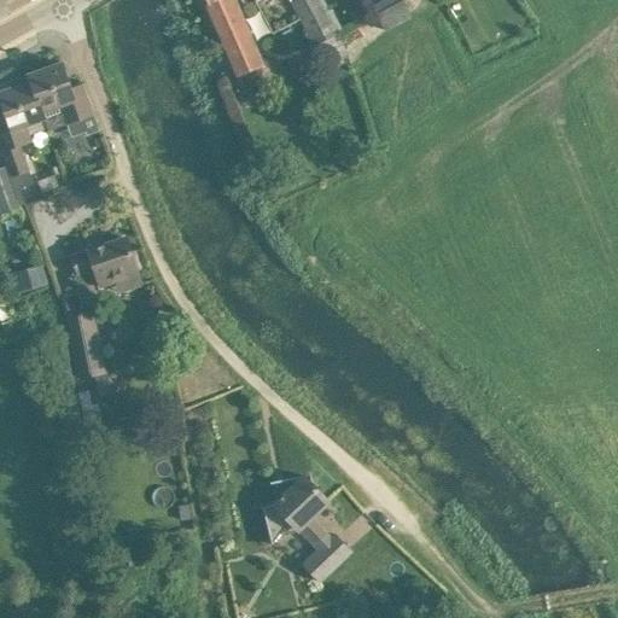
[(233,0),(205,0),(208,3),(207,4),(237,76),(262,66),(233,0)]
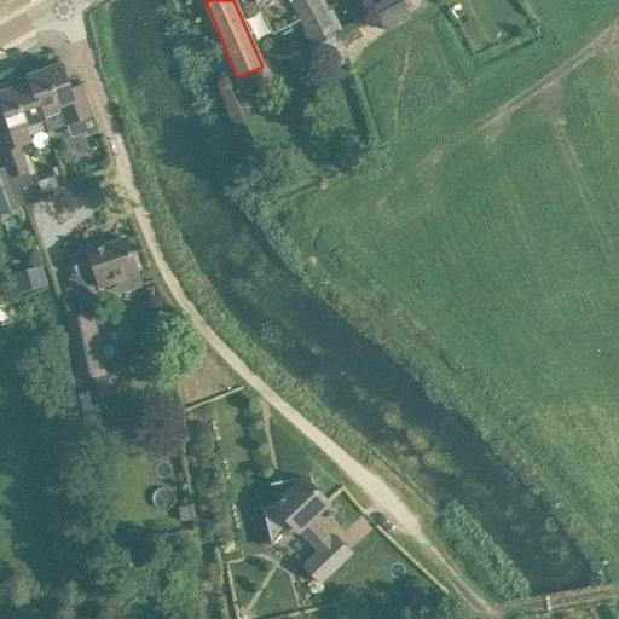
[(299,0),(293,4),(316,46),(336,35),(318,0),(299,0)]
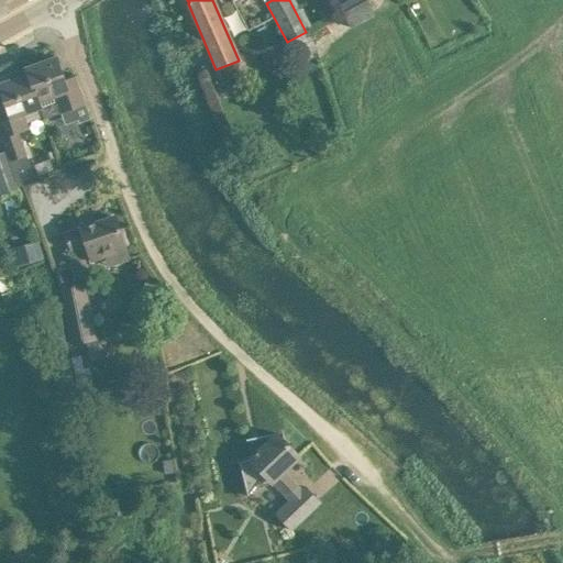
[(335,0),(342,12),(364,0),(335,0)]
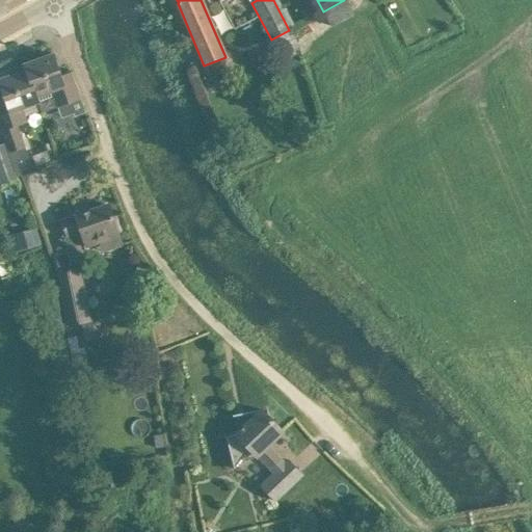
[(299,49),(289,30),(271,40),(282,58),(299,49)]
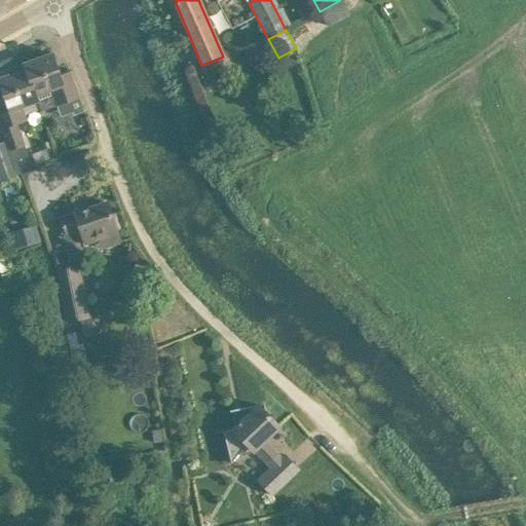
[(24,64),(38,102),(41,111),(79,98),(70,72),(60,76),(52,53),(24,64)]
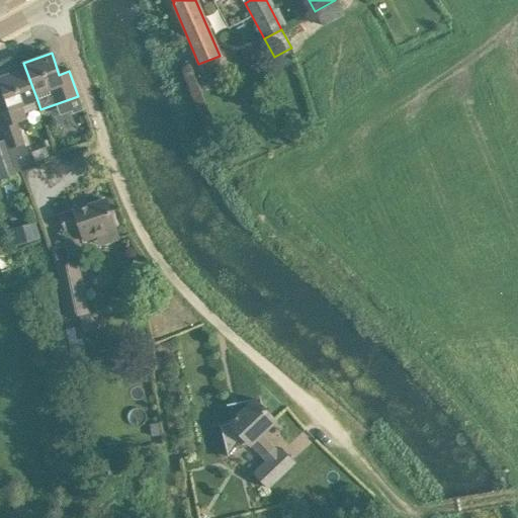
[(13,72),(0,77),(0,84),(9,109),(0,112),(0,125),(8,152),(25,147),(16,121),(26,118),(22,106),(37,100),(23,63),(11,67),(13,72)]
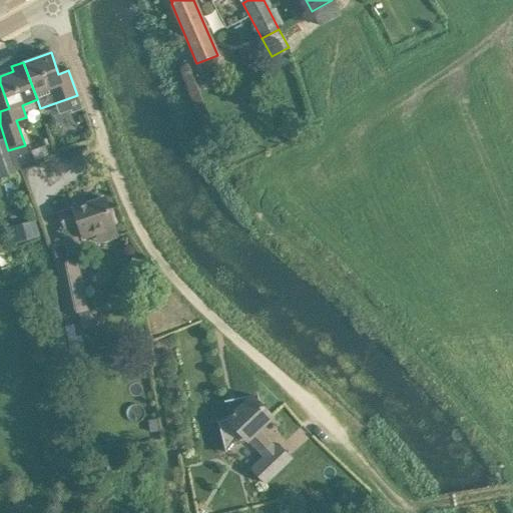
[(0,174),(1,177),(16,172),(4,138),(0,139),(0,174)]
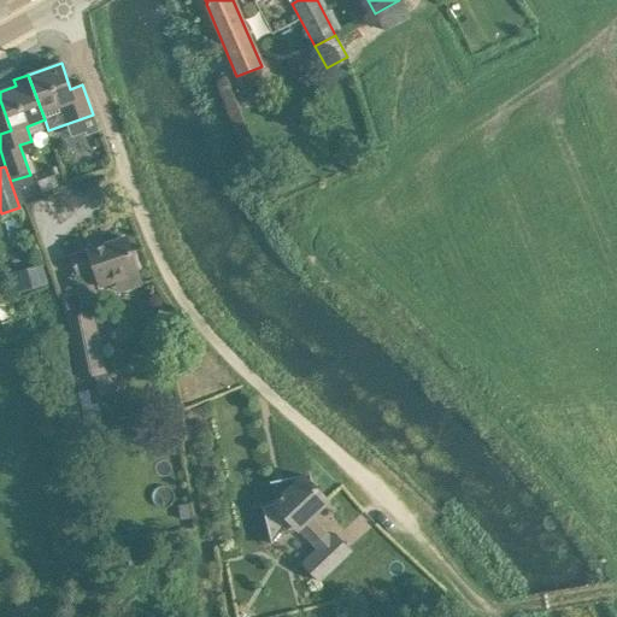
[(87,251),(71,257),(77,274),(93,268),(100,287),(137,275),(136,272),(141,270),(135,256),(131,257),(124,238),(87,251)]
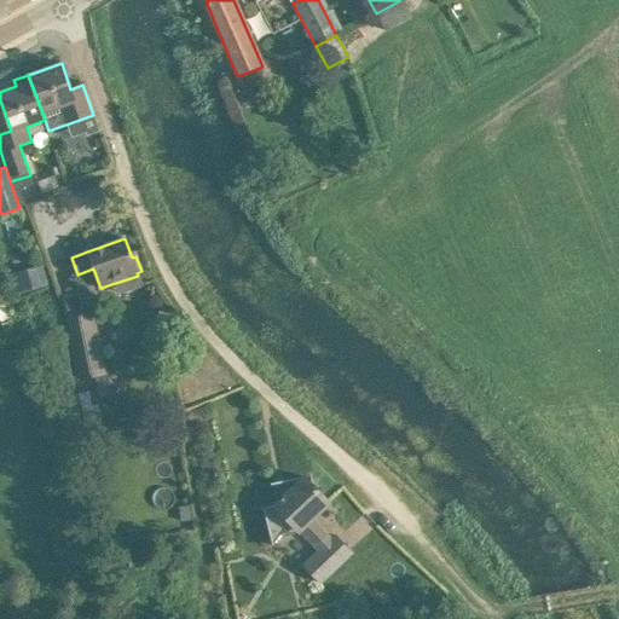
[(41,265),(13,272),(19,291),(46,283),(41,265)]
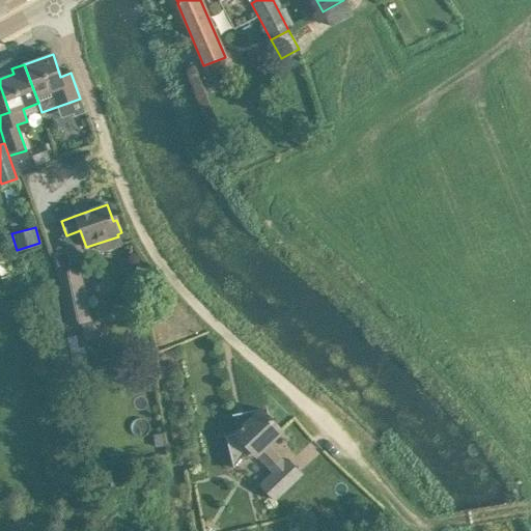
[(50,253),(58,273),(68,324),(88,319),(79,269),(77,270),(67,246),(50,253)]
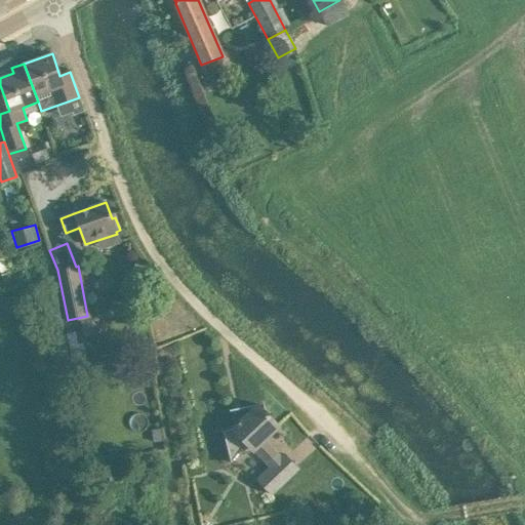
[(67,333),(71,354),(84,350),(83,342),(78,344),(76,331),(67,333)]
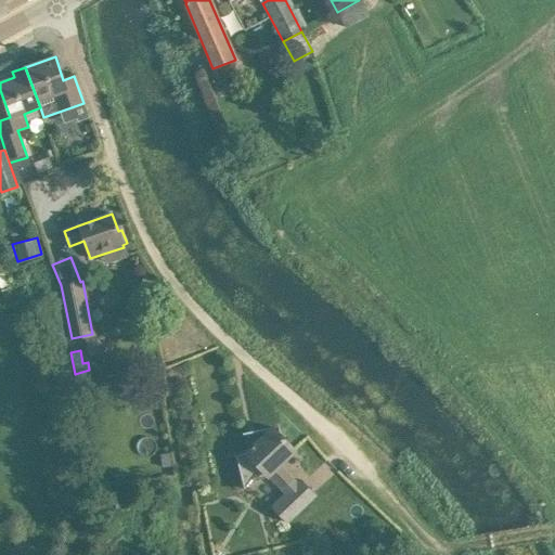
[(92,389),(89,370),(75,374),(78,391),(92,389)]
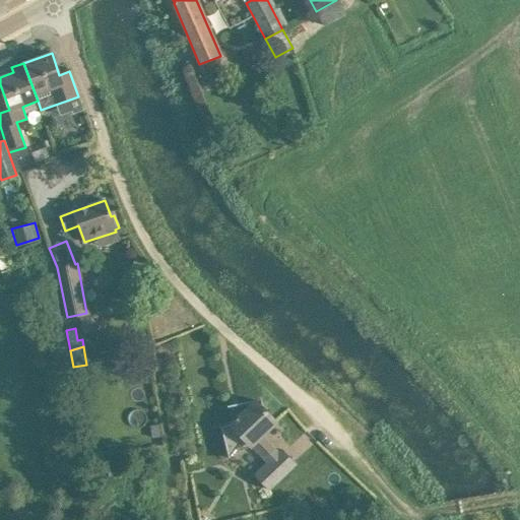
[(232,427),(221,429),(230,457),(239,443),(240,446),(242,448),(244,448),(247,448),(251,445),(267,463),(277,452),(261,435),(275,421),(255,400),(239,403),(242,414),(231,425),(232,427)]
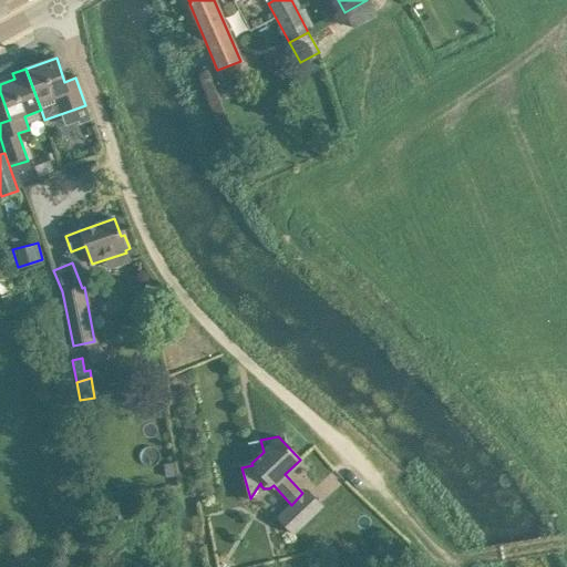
[(173,461),(164,461),(165,474),(174,473),(173,461)]
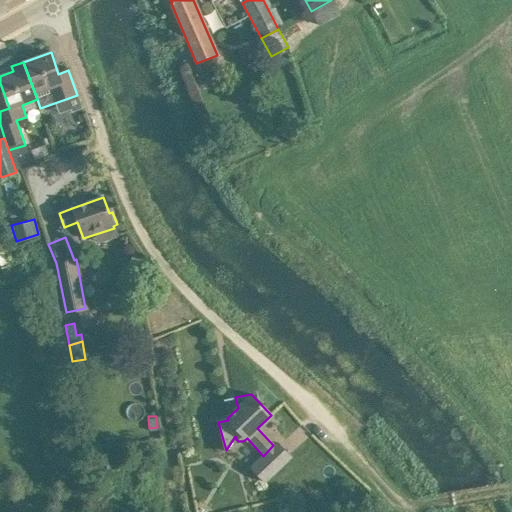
[(263,456),(250,468),(264,482),(291,457),(277,442),(273,445),(263,456)]
